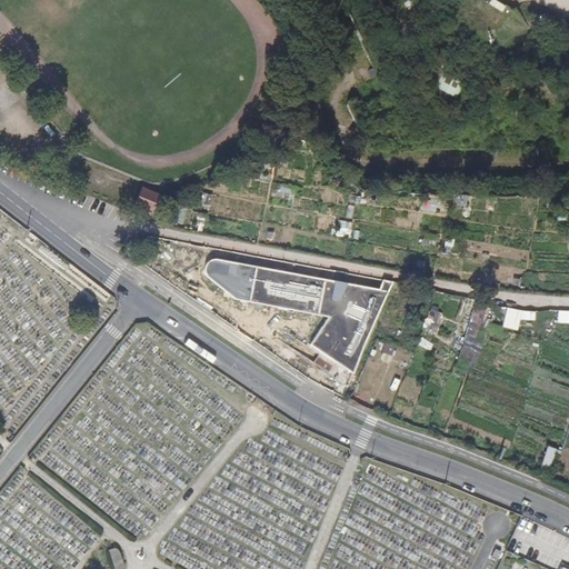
[(518,9),(500,0),(481,0),(467,29),(499,46),(518,9)]
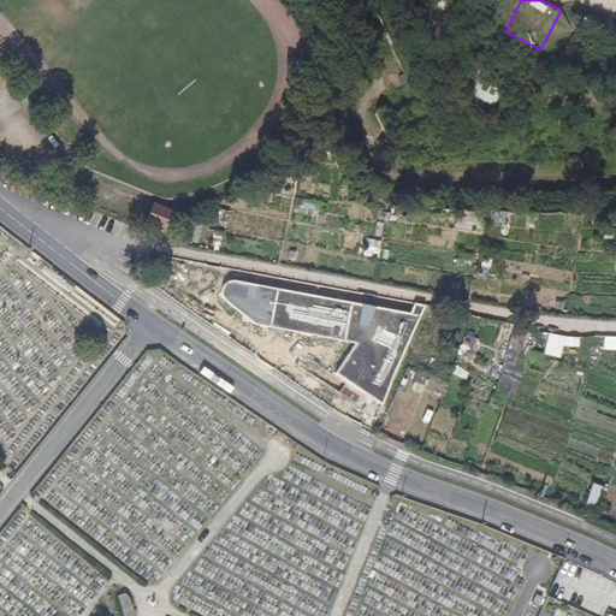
[(493,106),(501,88),(478,78),(471,96),(493,106)]
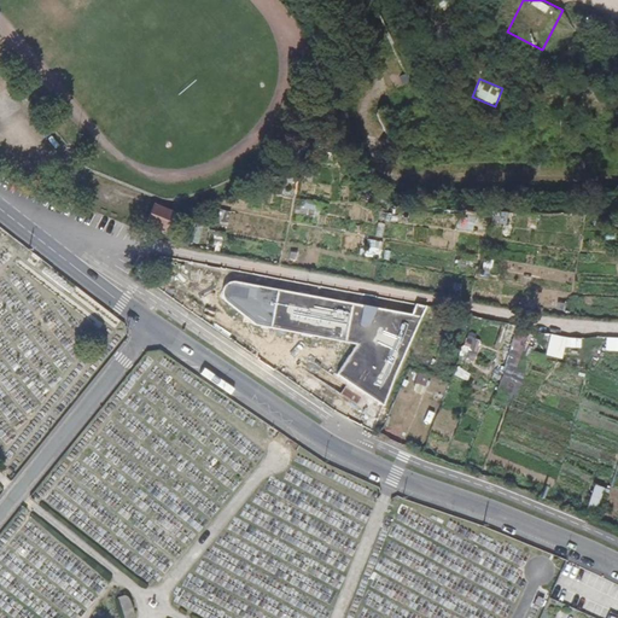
[(314,205),(293,204),(293,214),(313,215),(314,205)]
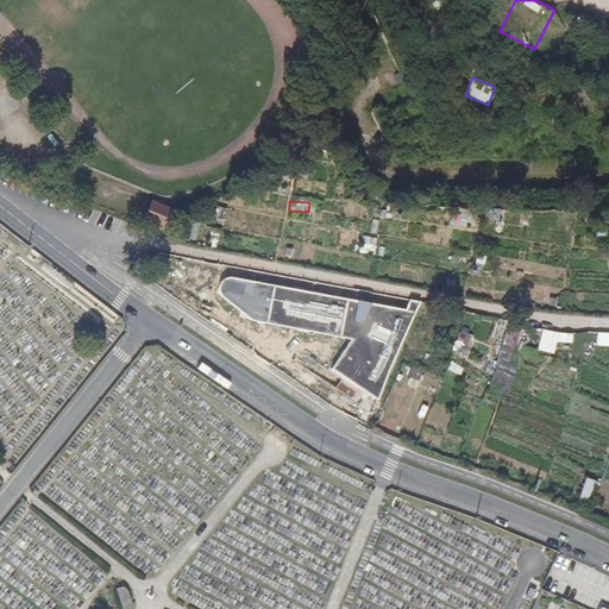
[(150,224),(165,230),(173,213),(155,205),(150,224)]
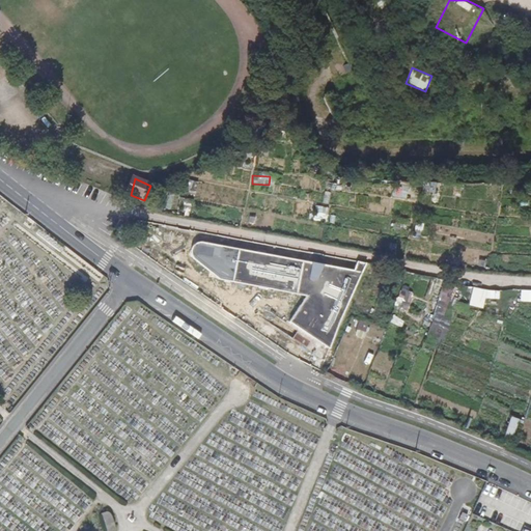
[(189,180),(187,192),(195,193),(197,182),(189,180)]
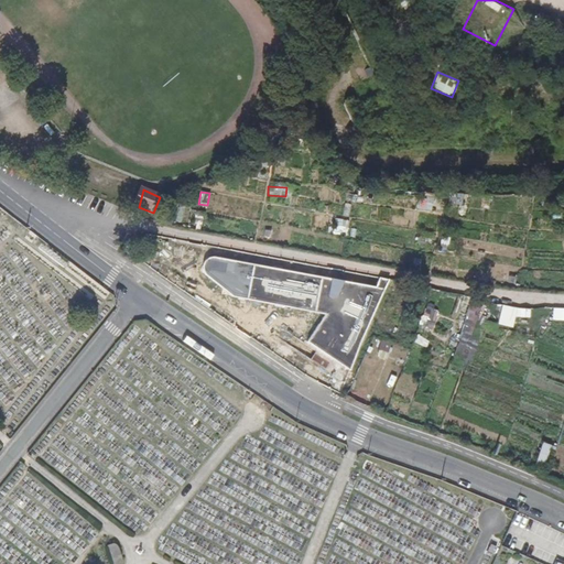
[(163,220),(172,221),(180,204),(172,201),(163,220)]
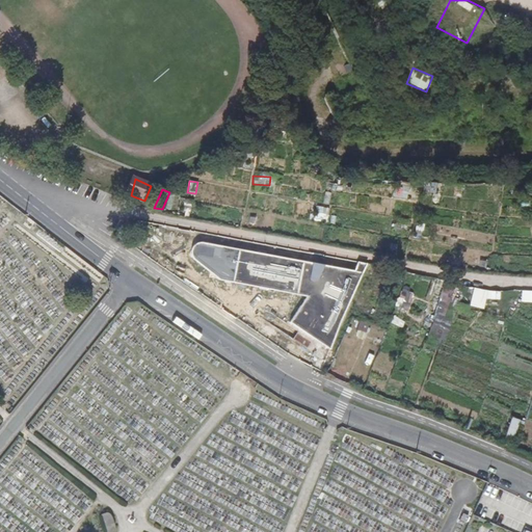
[(188,211),(190,198),(179,197),(178,210),(188,211)]
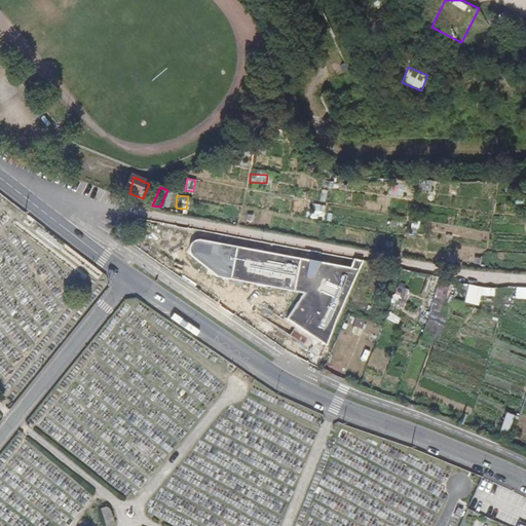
[(310,203),(308,218),(323,220),(325,204),(310,203)]
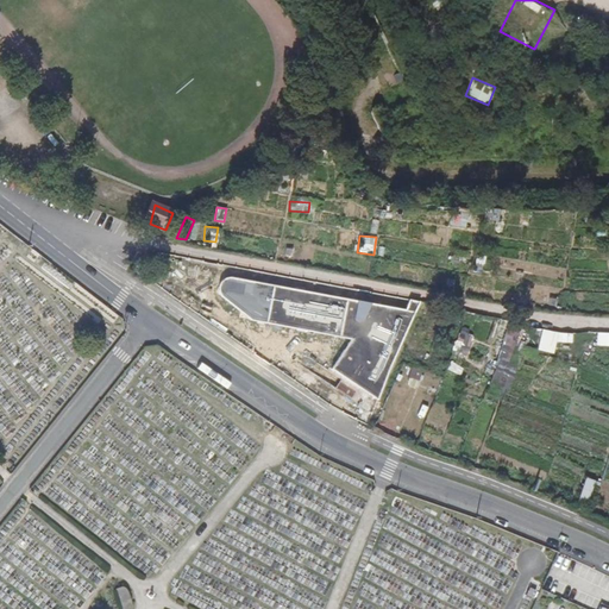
[(161,267),(154,281),(168,288),(175,274),(161,267)]
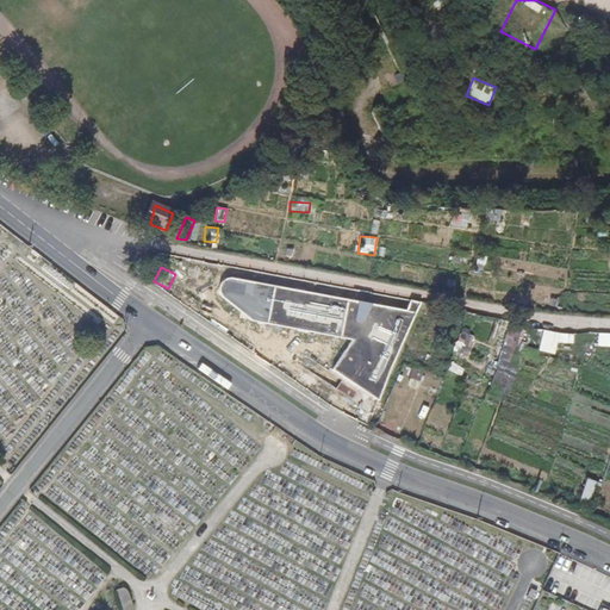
[(391,361),(415,313),(228,278),(222,280),(218,286),(217,292),(249,318),(350,340),(331,369),(375,399),(391,361)]
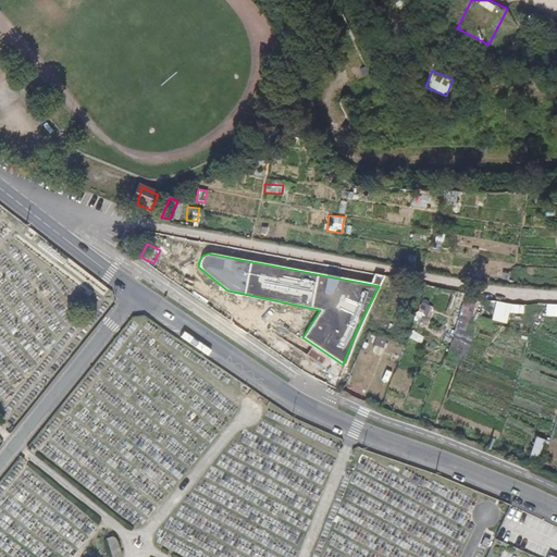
[(420,265),(421,257),(408,255),(407,264),(420,265)]
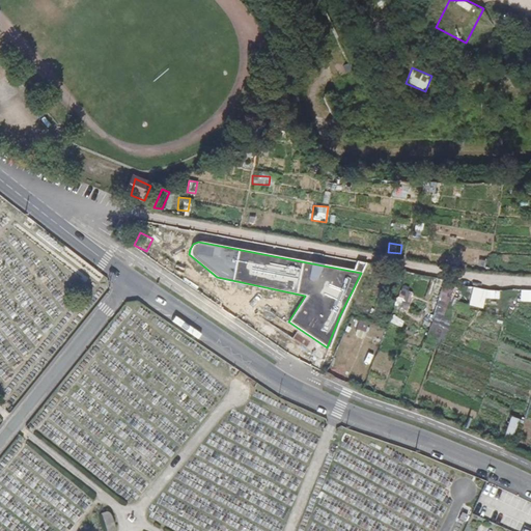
[(483,298),(498,299),(499,289),(470,288),(469,306),(482,307),(483,298)]
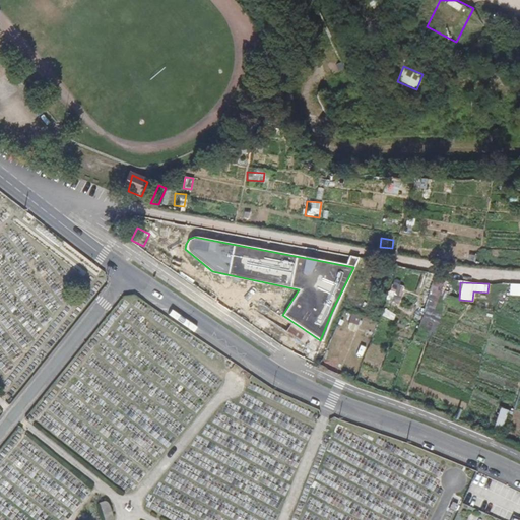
[(441,313),(433,309),(436,302),(430,299),(437,284),(434,283),(419,313),(437,321),(441,313)]
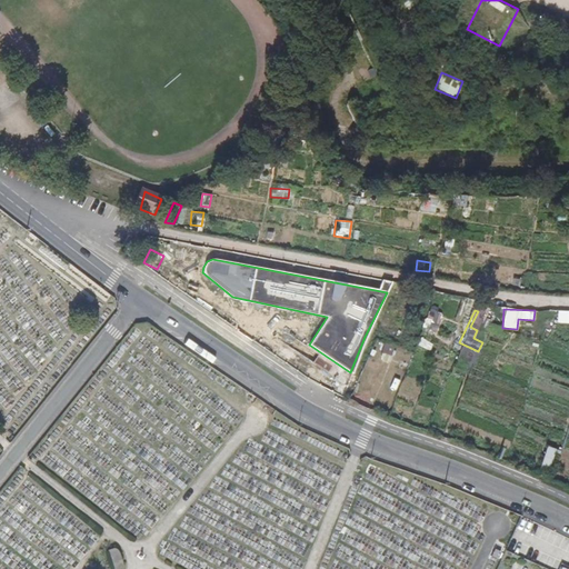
[(423,318),(421,328),(430,329),(432,319),(423,318)]
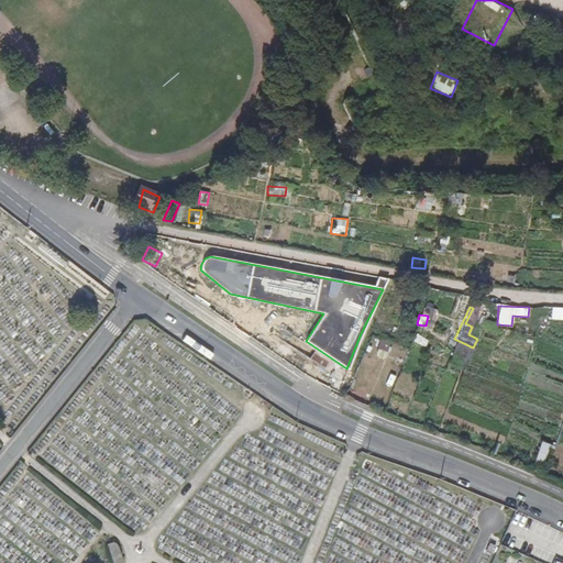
[(385,355),(388,344),(378,342),(376,353),(385,355)]
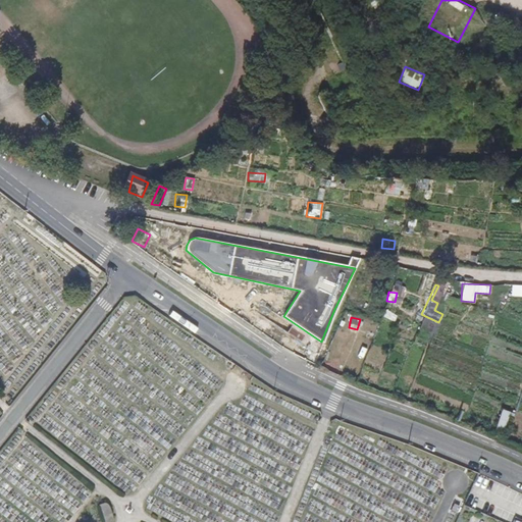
[(397,383),(395,393),(408,396),(409,390),(402,389),(403,384),(397,383)]
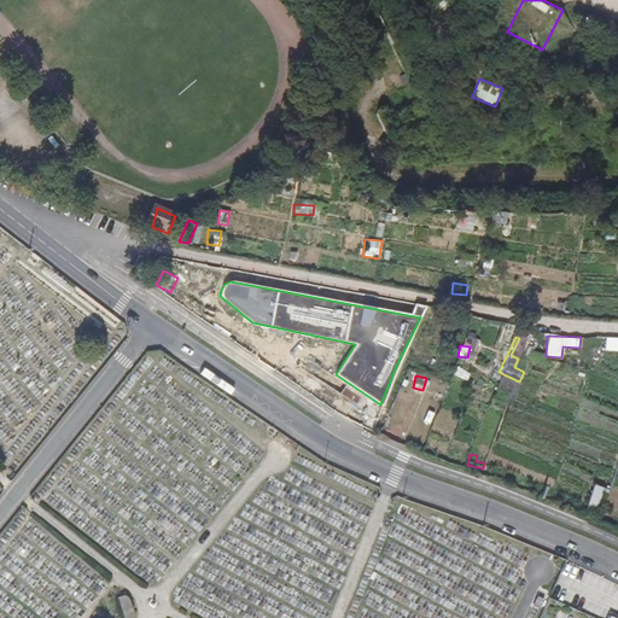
[(593,484),(586,508),(596,512),(604,488),(593,484)]
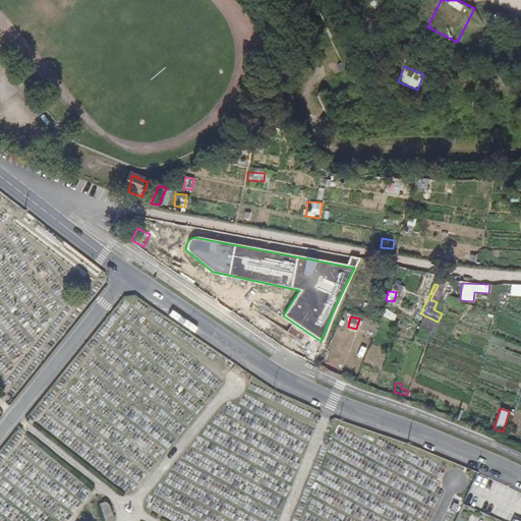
[(96,505),(103,520),(110,520),(113,520),(105,501),(96,505)]
